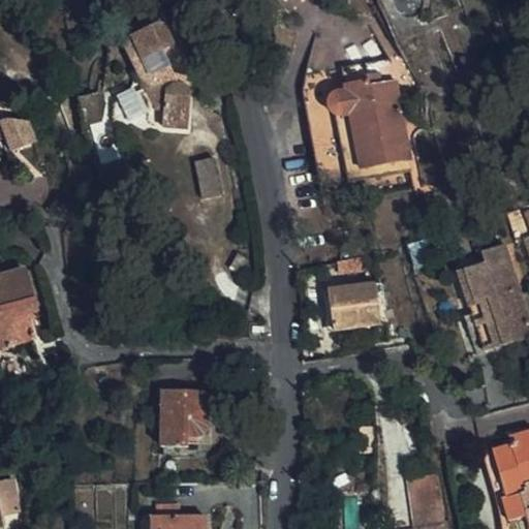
[(186,82),(156,20),(118,37),(150,105),(156,109),(156,122),(181,125),(185,92),(181,85),(186,82)]
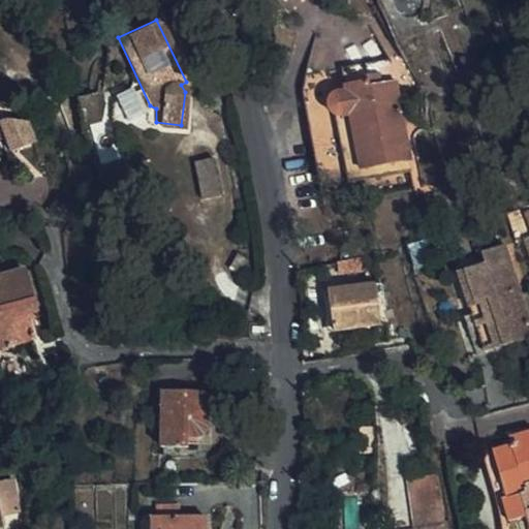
[(392,58),(305,73),(302,90),(319,188),(414,170),(392,58)]
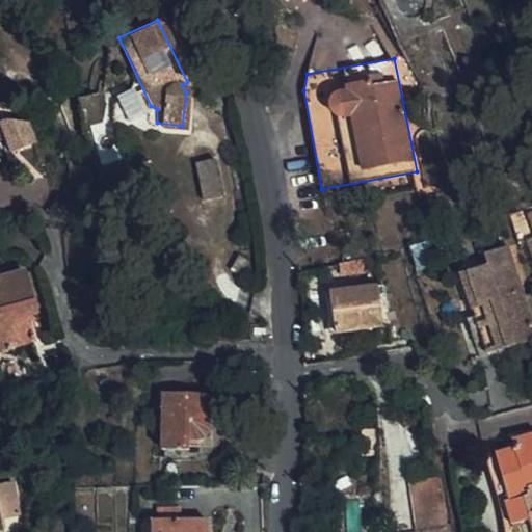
[(0,102),(0,132),(19,124),(11,107),(0,102)]
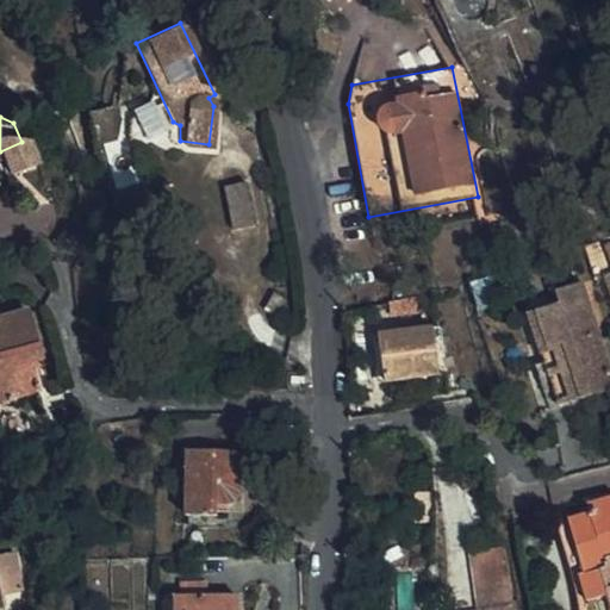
[(248,223),(240,181),(216,186),(224,228),(248,223)]
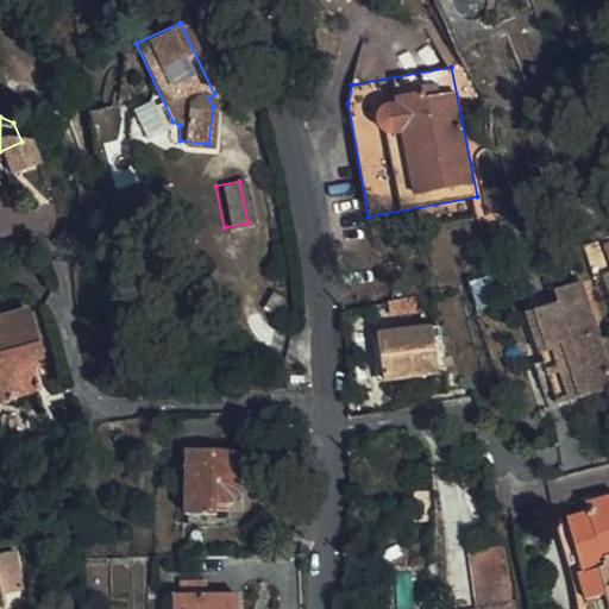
[(608,385),(608,355),(584,278),(546,292),(551,303),(533,309),(564,402),(608,385)]
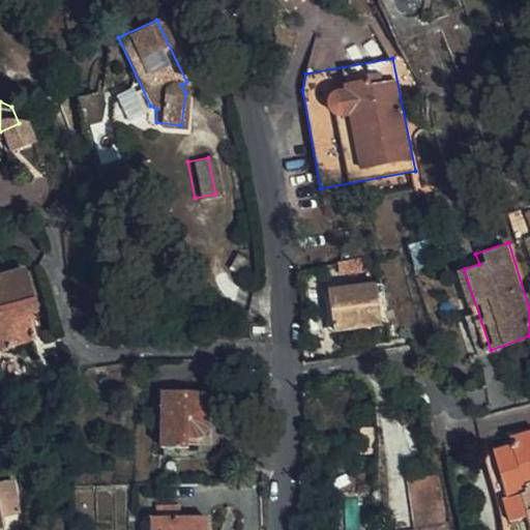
[(33,308),(21,267),(0,272),(0,339),(2,345),(30,336),(24,313),(33,308)]
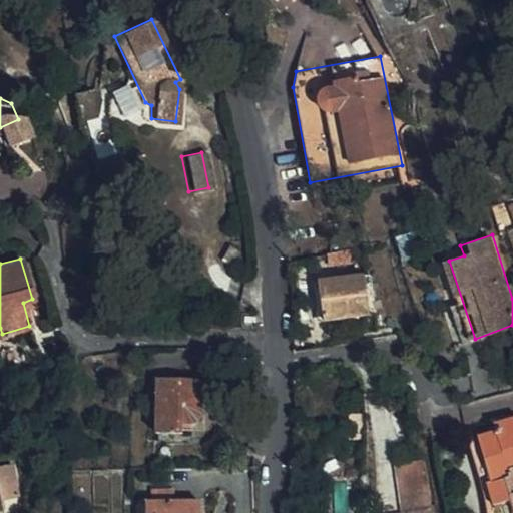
[(368,312),(359,272),(317,281),(325,321),(368,312)]
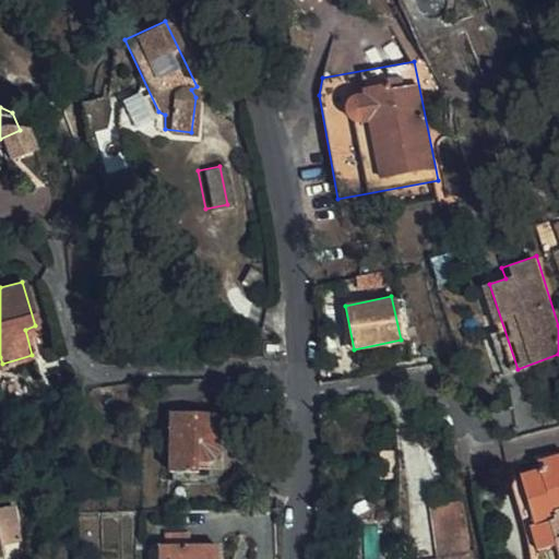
[(219,455),(219,413),(173,413),(170,472),(201,473),(201,460),(215,461),(219,455)]
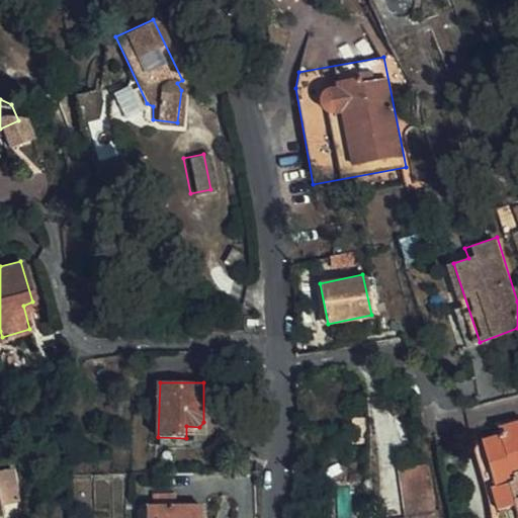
[(517,418),(480,431),(497,486),(493,488),(501,514),(516,510),(517,515),(517,418)]
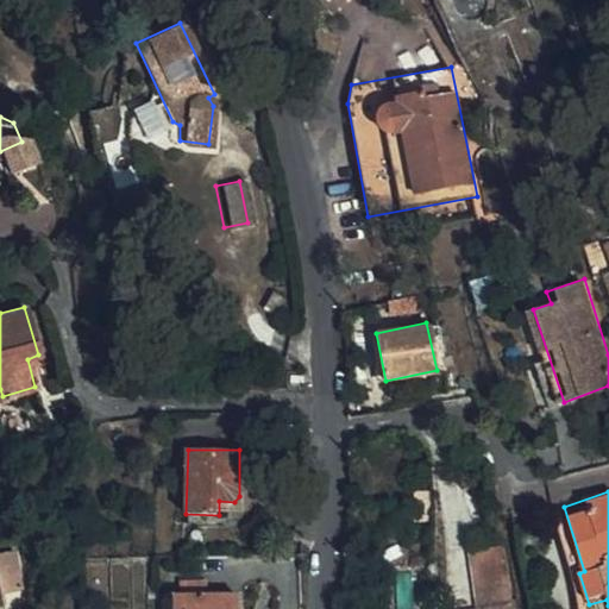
[(77,513),(70,493),(61,495),(67,515),(77,513)]
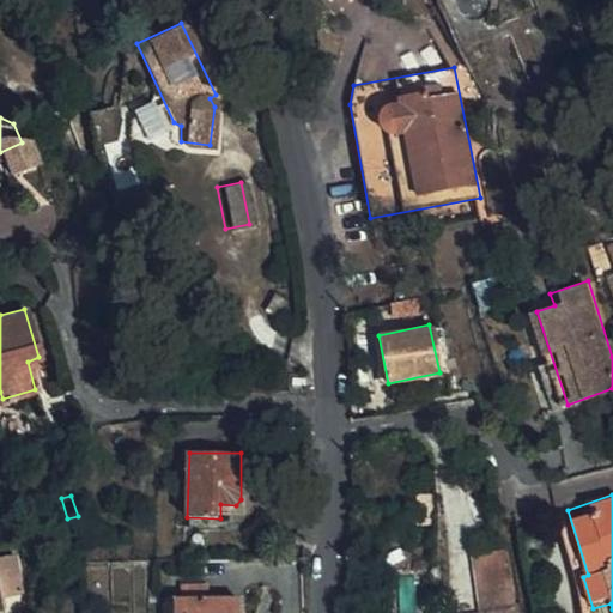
[(0,612),(10,612),(7,596),(32,592),(25,554),(4,558),(4,570),(0,570),(0,612)]
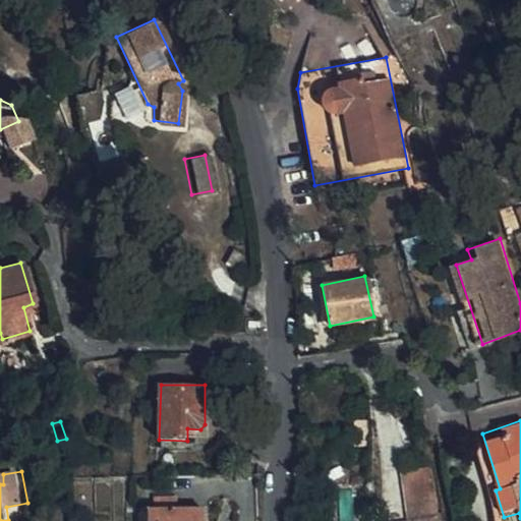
[(200,520),(200,509),(161,513),(161,520),(200,520)]
